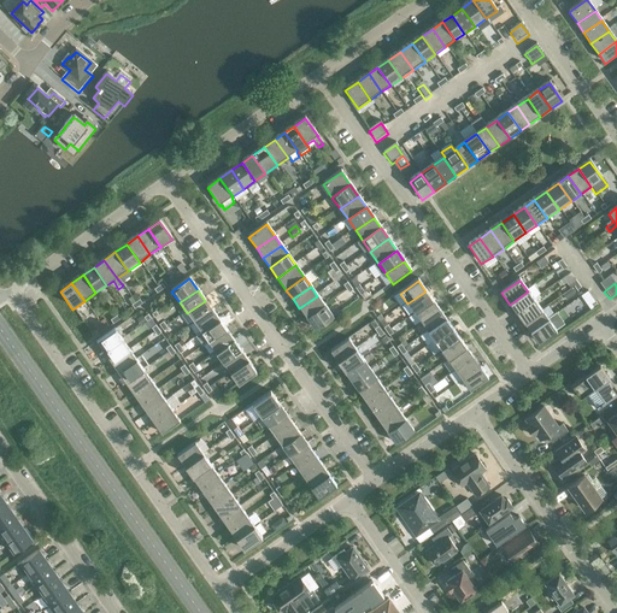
[(571,290),(571,292),(563,298),(566,302),(575,296),(571,290)]
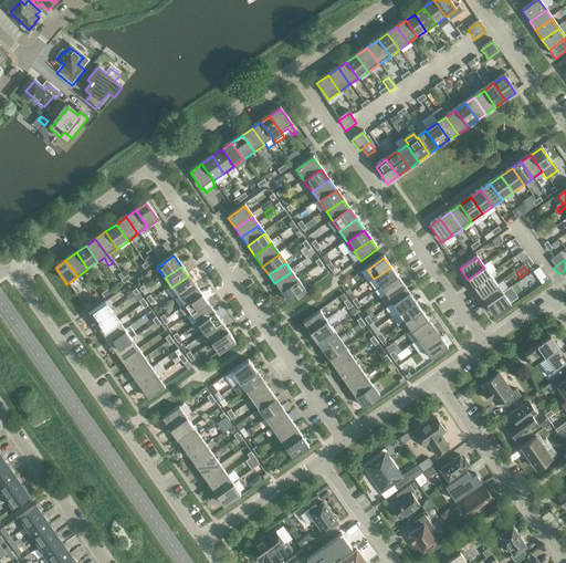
[(397,278),(390,268),(374,279),(380,289),(397,278)]
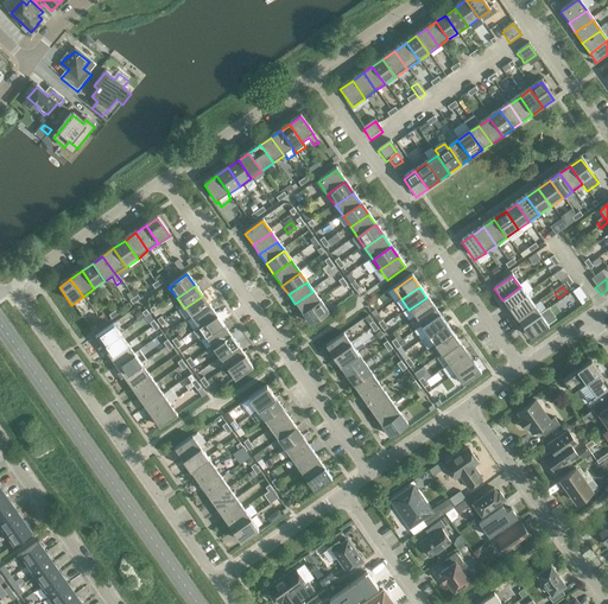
[(526,297),(520,287),(502,300),(508,310),(526,297)]
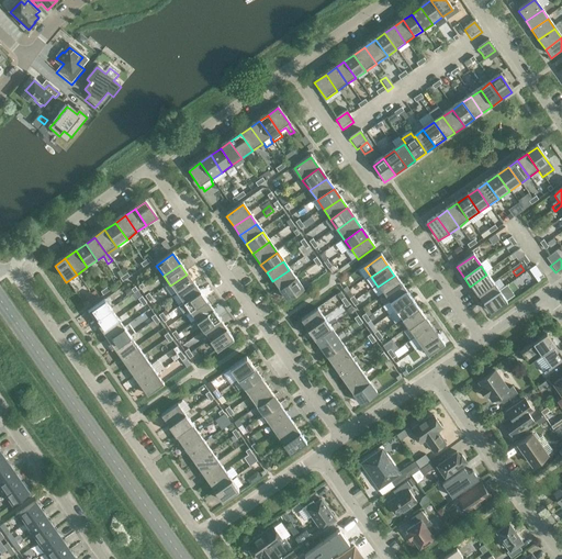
[(295,280),(289,270),(272,281),(279,291),(295,280)]
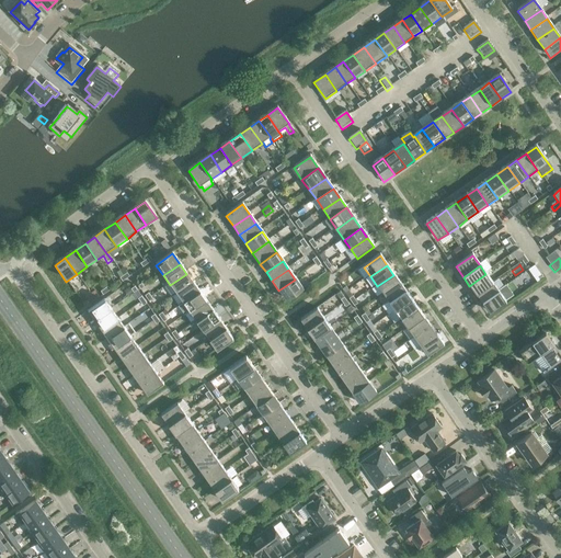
[(193,283),(186,274),(170,285),(176,295),(193,283)]
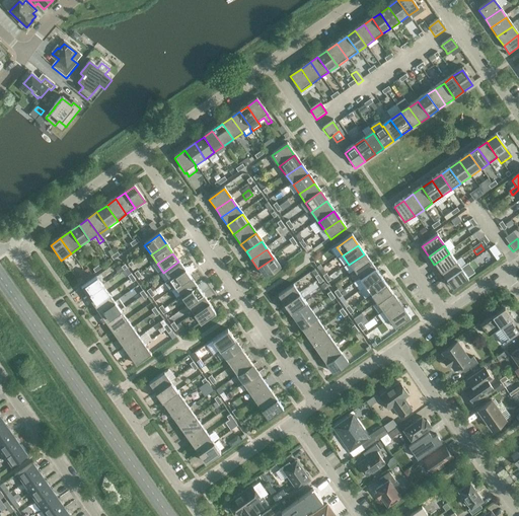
[(456,263),(449,253),(434,265),(441,273),(456,263)]
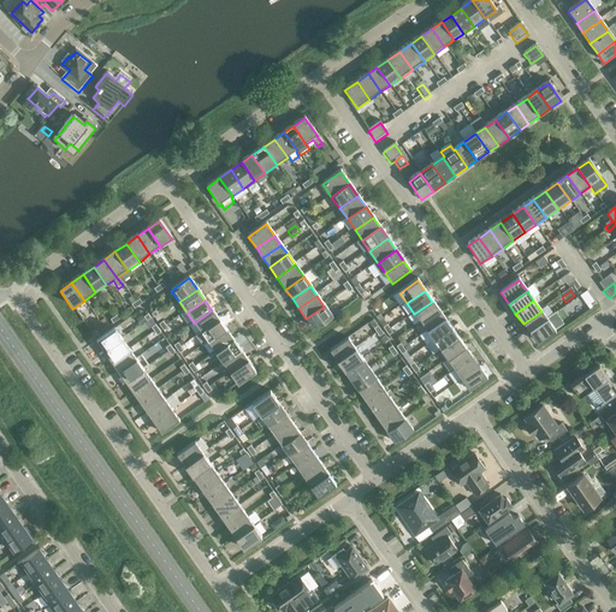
[(439,310),(432,302),(414,314),(421,324),(439,310)]
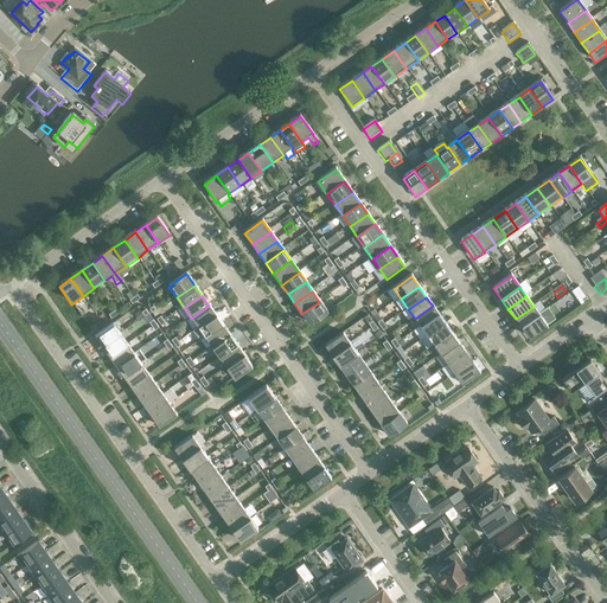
[(328,314),(319,302),(301,314),(311,326),(328,314)]
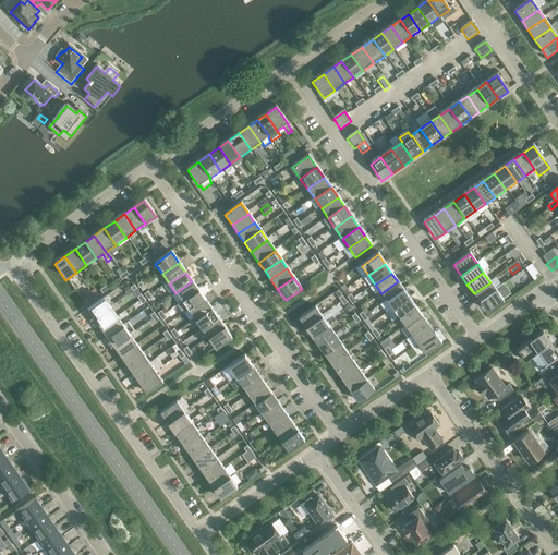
[(199,291),(192,281),(176,293),(183,303),(199,291)]
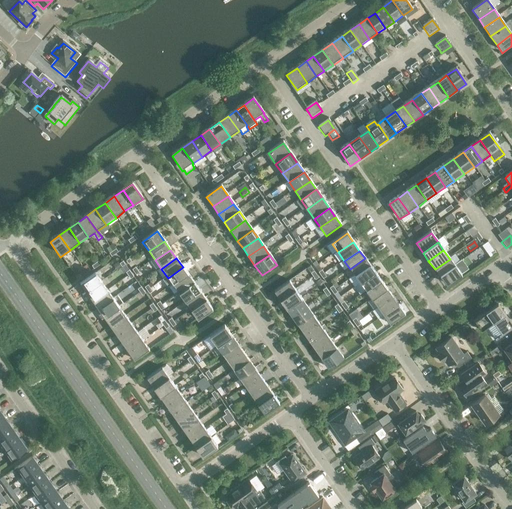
[(370,266),(365,258),(350,269),(355,277),(370,266)]
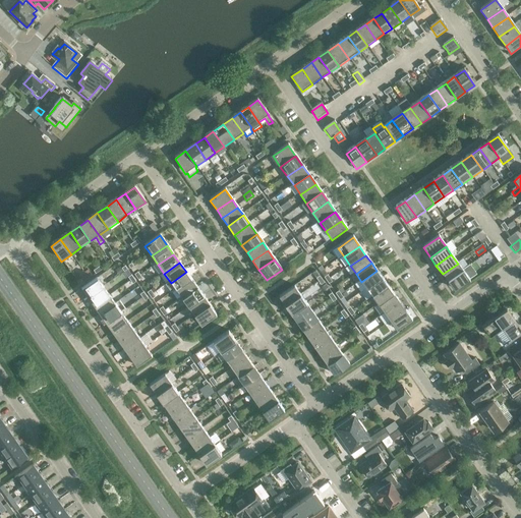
[(463,271),(458,264),(443,274),(448,282),(463,272),(463,271)]
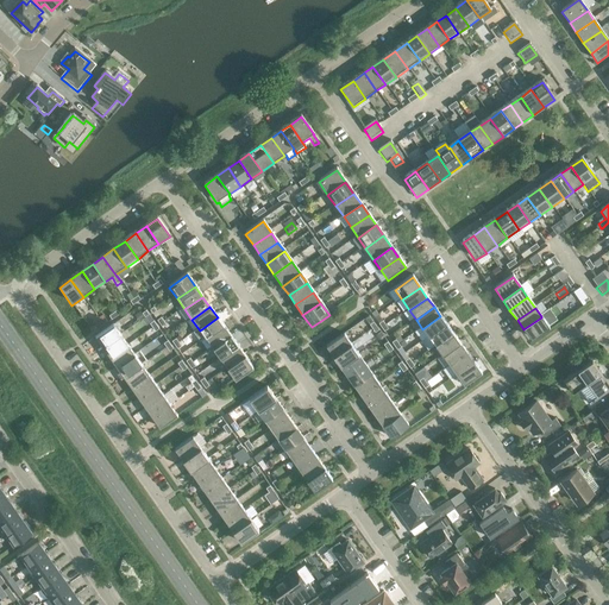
[(548,312),(541,316),(541,317),(523,329),(532,341),(550,328),(545,321),(552,316),(548,312)]
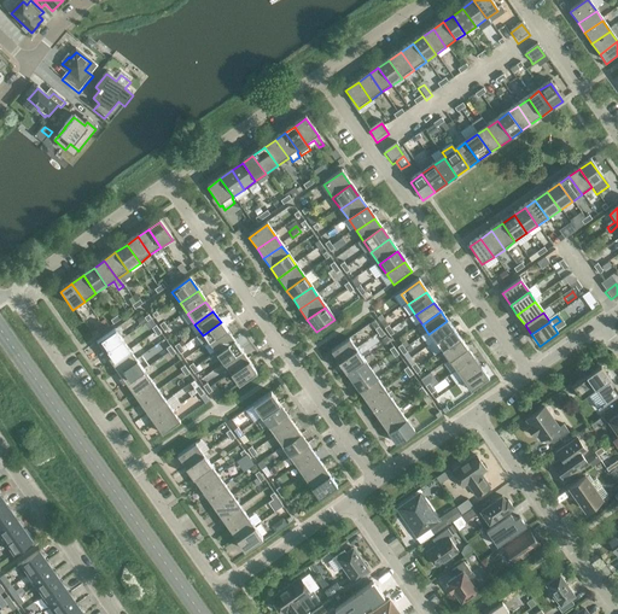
[(454,331),(447,321),(429,334),(436,344),(454,331)]
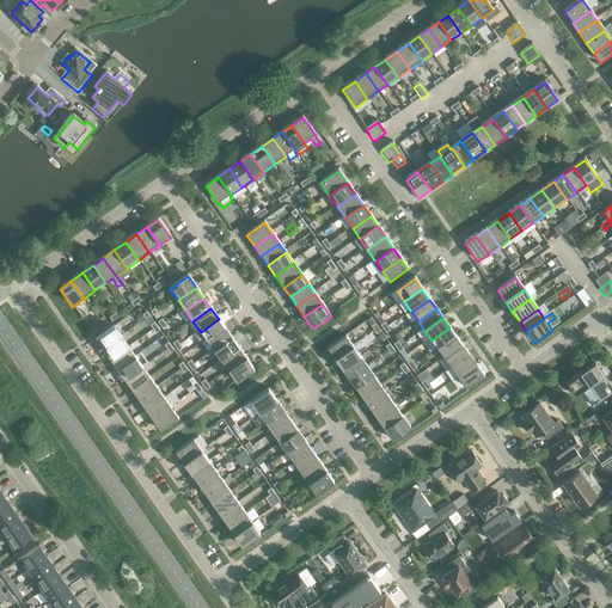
[(225,329),(219,319),(201,332),(207,342),(225,329)]
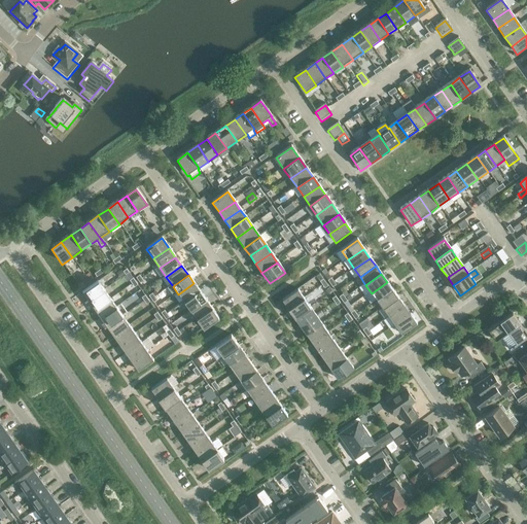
[(392,290),(387,282),(372,293),(377,302),(392,290)]
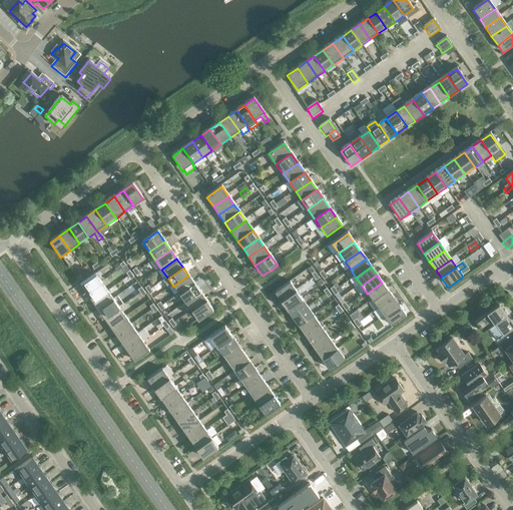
[(101,284),(95,276),(80,287),(86,295),(101,284)]
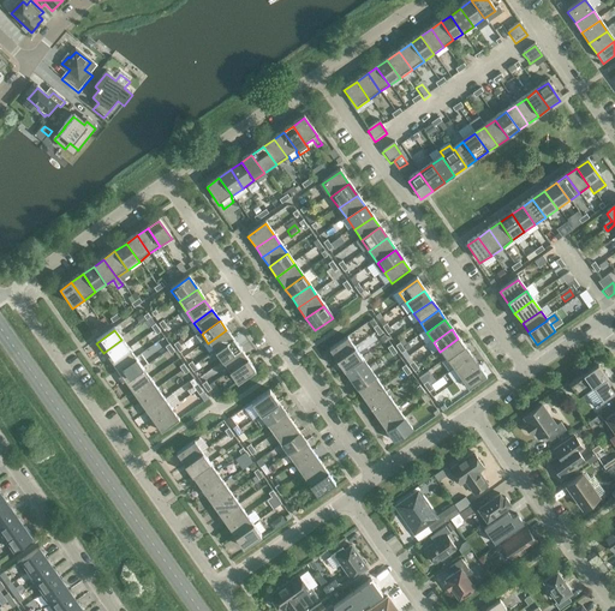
[(233,341),(226,330),(208,343),(215,354),(233,341)]
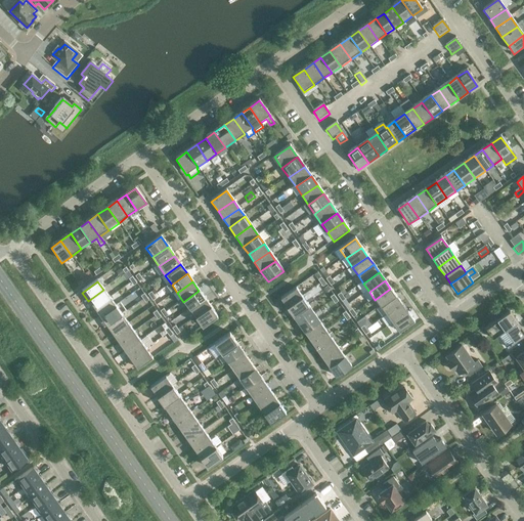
[(396,297),(390,289),(375,300),(381,307),(396,297)]
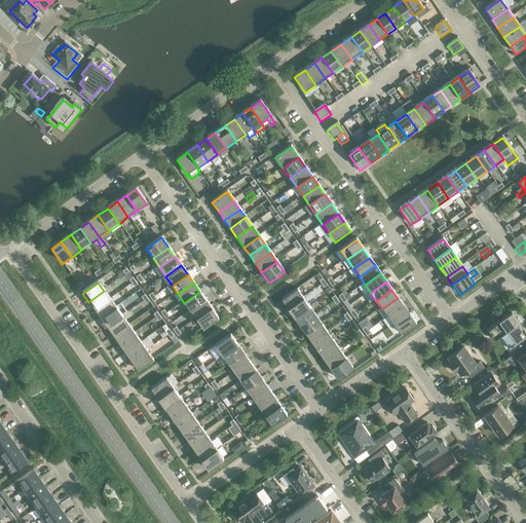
[(111,300),(104,291),(88,302),(96,311),(111,300)]
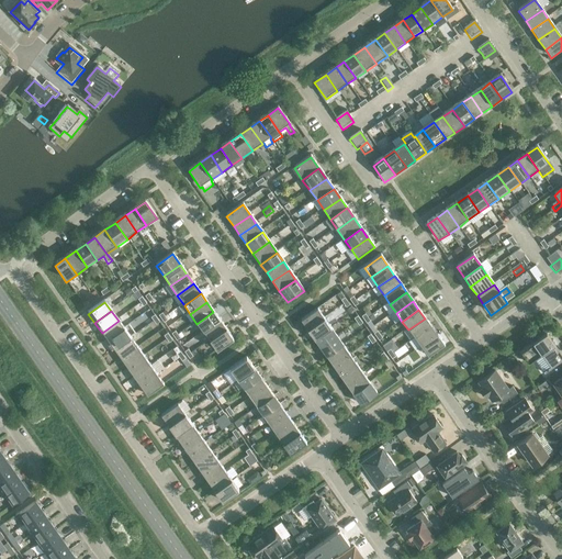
[(324,320),(317,311),(301,322),(307,332),(324,320)]
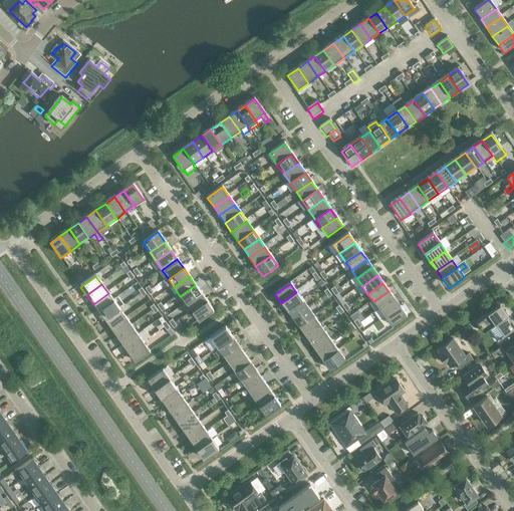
[(201,294),(195,285),(180,296),(186,304),(201,294)]
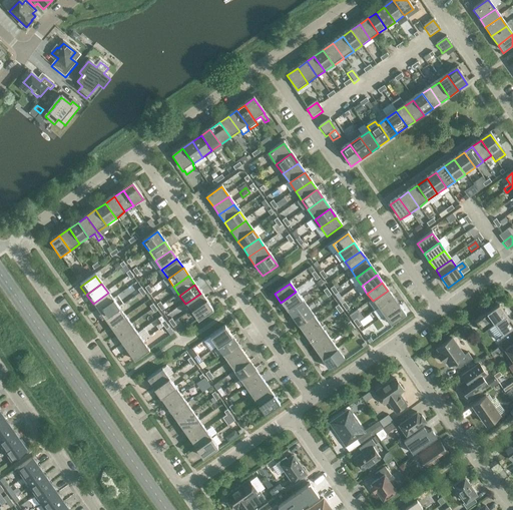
[(394,300),(388,291),(373,301),(379,310),(394,300)]
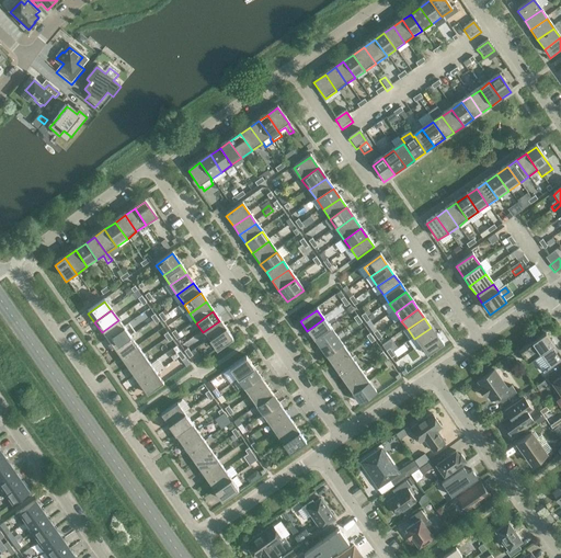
[(330,329),(323,319),(307,331),(313,341),(330,329)]
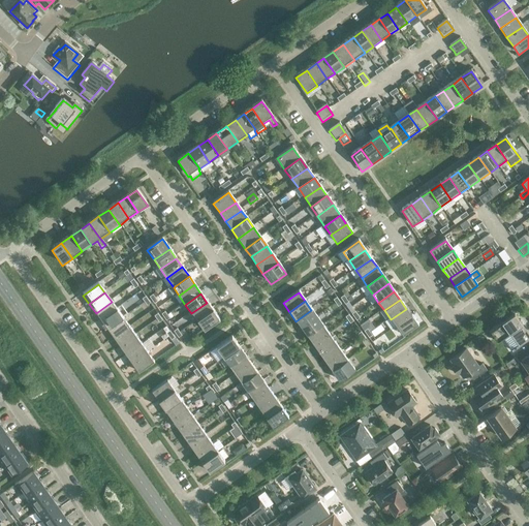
[(117,310),(112,302),(96,313),(101,321),(117,310)]
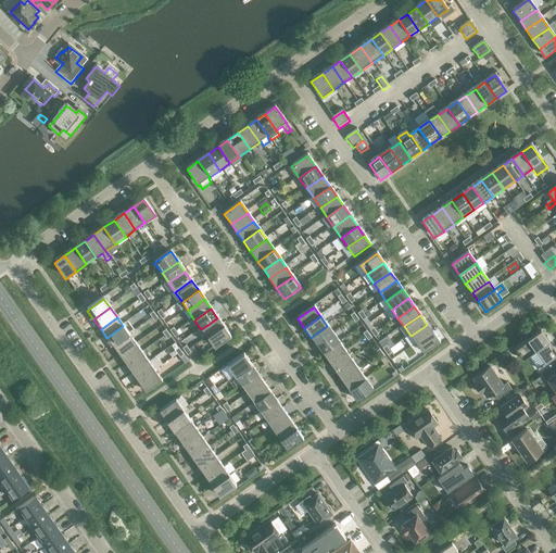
[(224,327),(217,318),(201,329),(207,338),(224,327)]
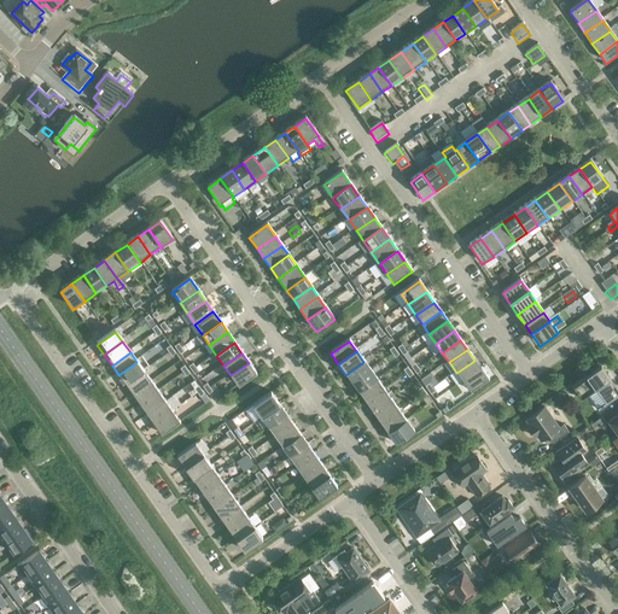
[(482,370),(474,361),(456,373),(464,382),(482,370)]
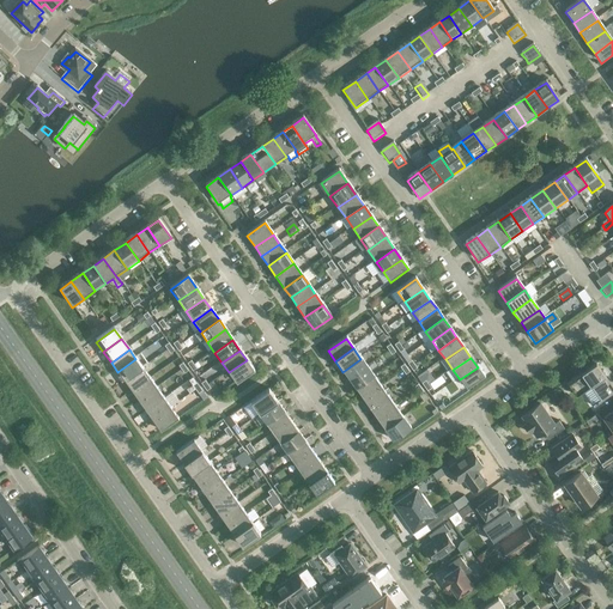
[(143,370),(135,359),(117,372),(125,382),(143,370)]
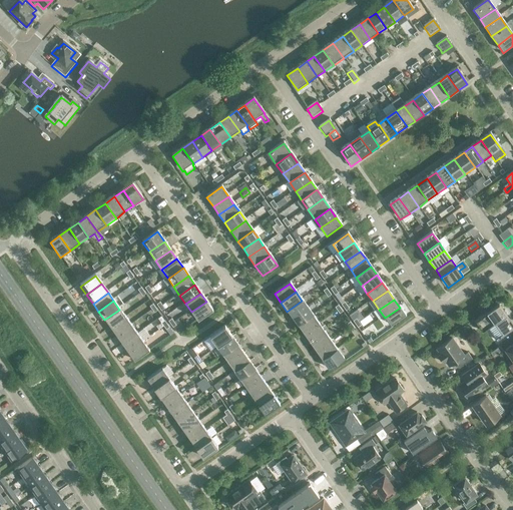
[(308,309),(302,301),(287,312),(293,319),(308,309)]
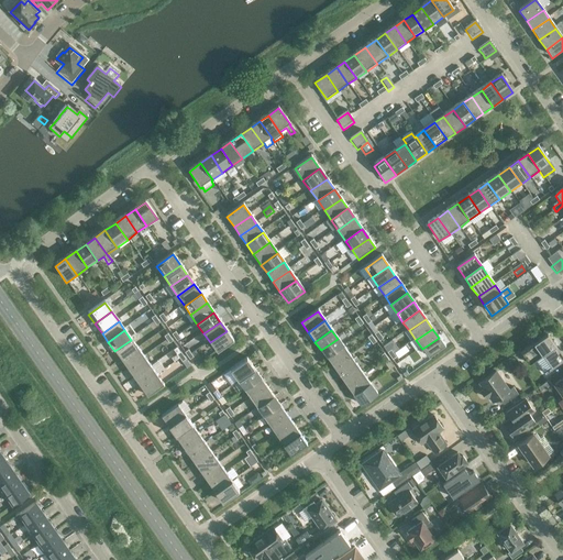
[(234,341),(227,331),(210,342),(218,353),(234,341)]
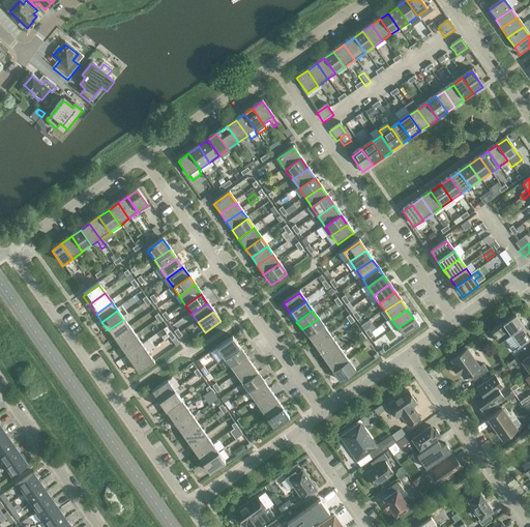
[(505,323),(491,333),(498,345),(504,341),(513,354),(529,343),(529,337),(516,316),(505,323)]
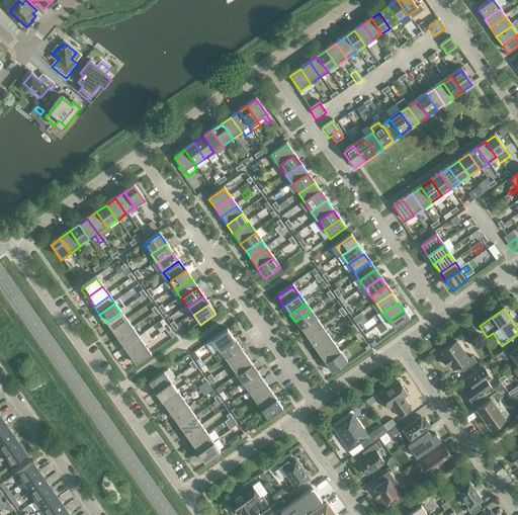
[(410,320),(404,311),(389,321),(395,331),(410,320)]
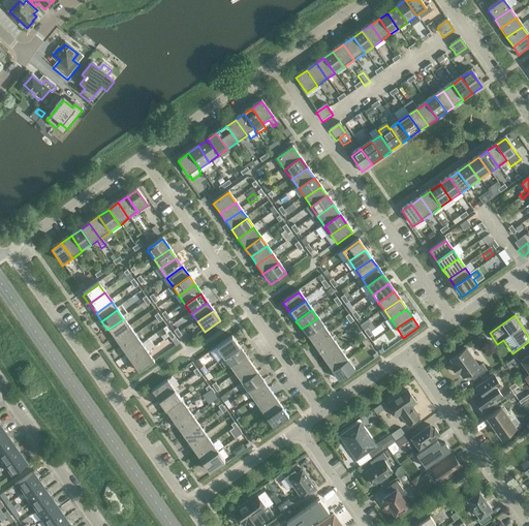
[(323,327),(317,318),(302,329),(308,337),(323,327)]
